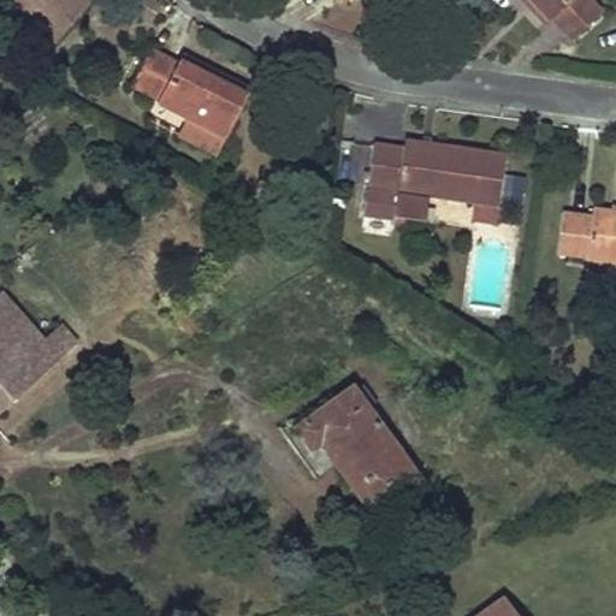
[(13,0),(49,48),(92,1),(90,0),(13,0)]
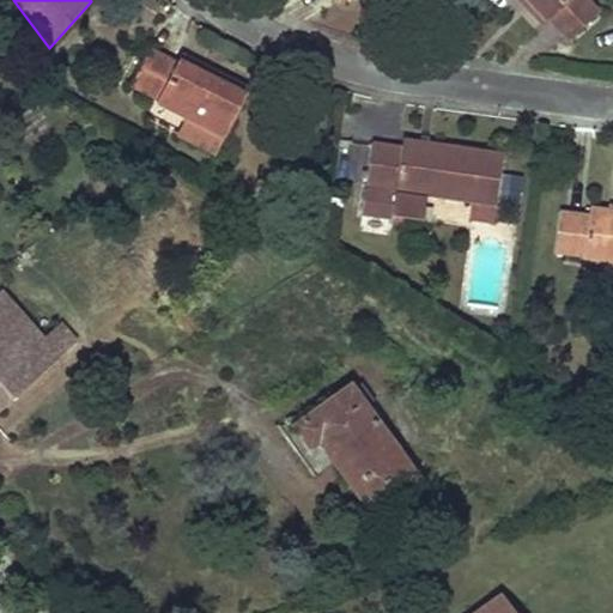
[(519,0),(542,25),(550,19),(569,41),(599,13),(586,0),(519,0)]
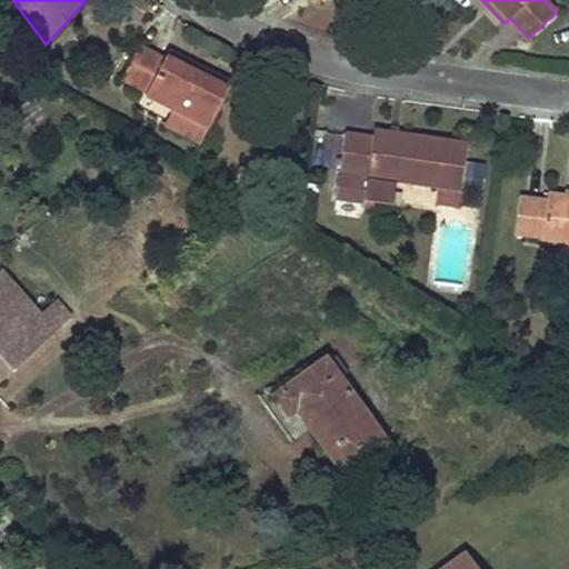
[(140,47),(121,81),(148,93),(147,97),(172,109),(208,128),(230,86),(169,53),(165,60),(140,47)]
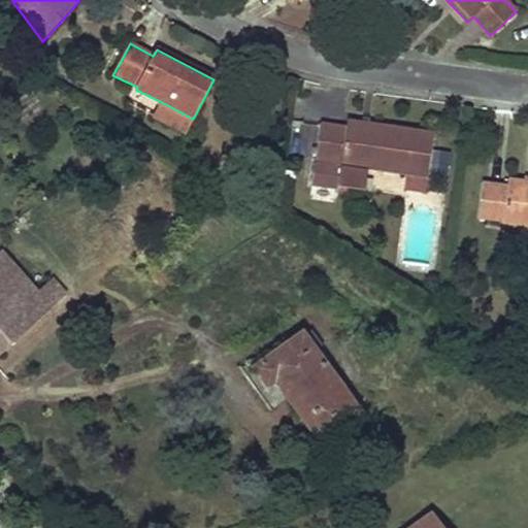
[(193,119),(160,101),(152,118),(185,134),(193,119)]
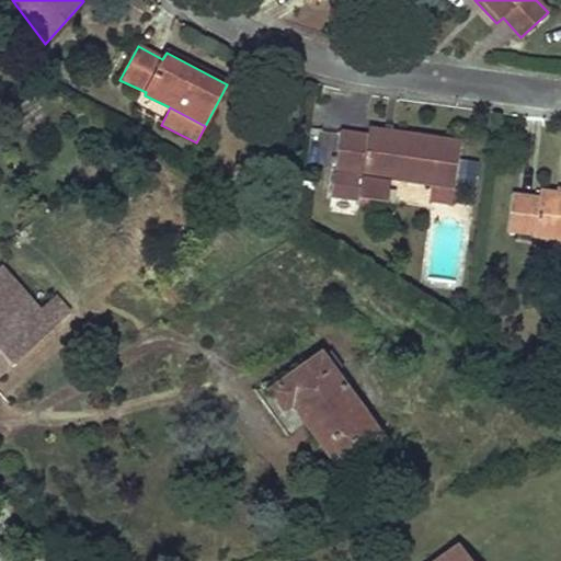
[(369,137),(341,133),(333,195),(386,202),(389,179),(431,185),(433,173),(455,176),(460,141),(370,130),(369,137)]
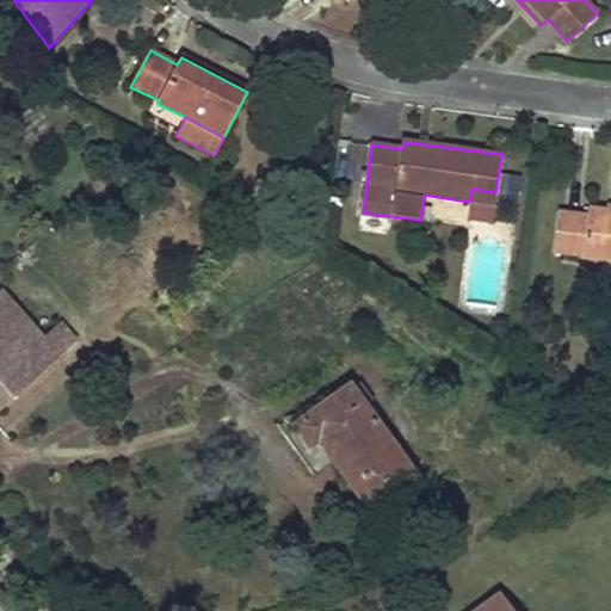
[(495,192),(471,189),(469,202),(493,204),(495,192)]
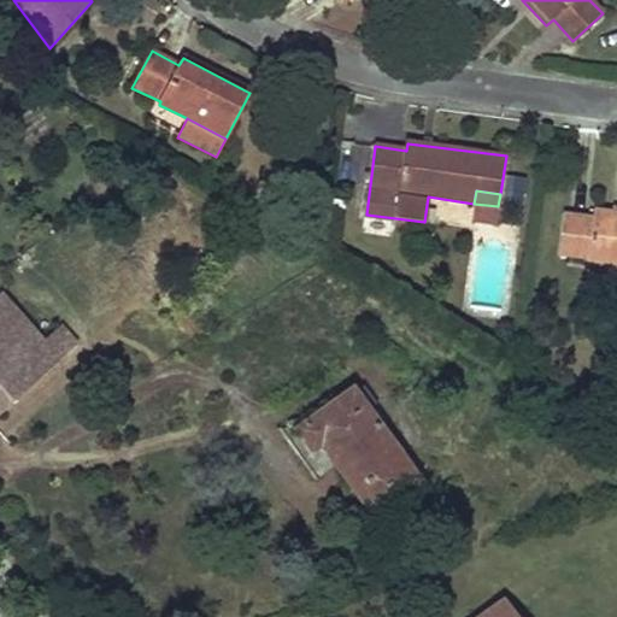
[(593,217),(564,213),(559,253),(587,257),(588,260),(616,264),(616,212),(594,209),(593,217)]
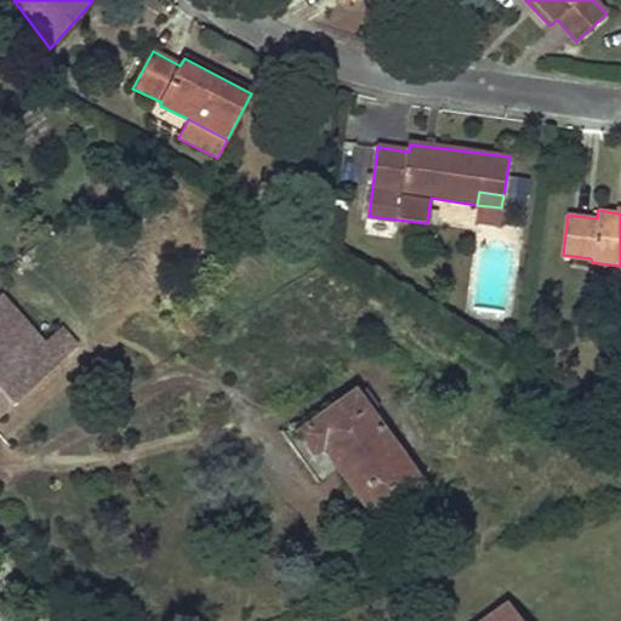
[(195,303),(184,314),(193,322),(204,312),(195,303)]
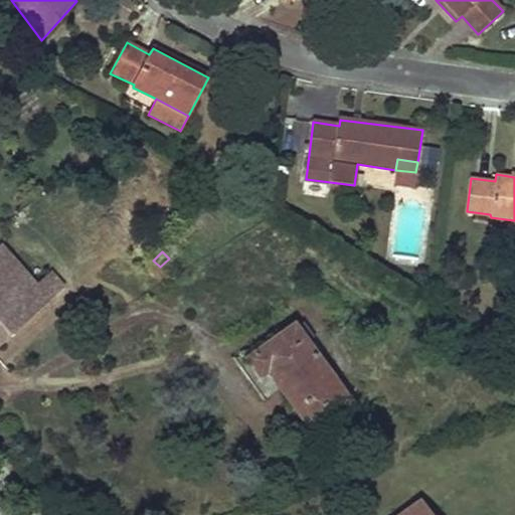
[(6,254),(0,260),(0,298),(25,276),(6,254)]
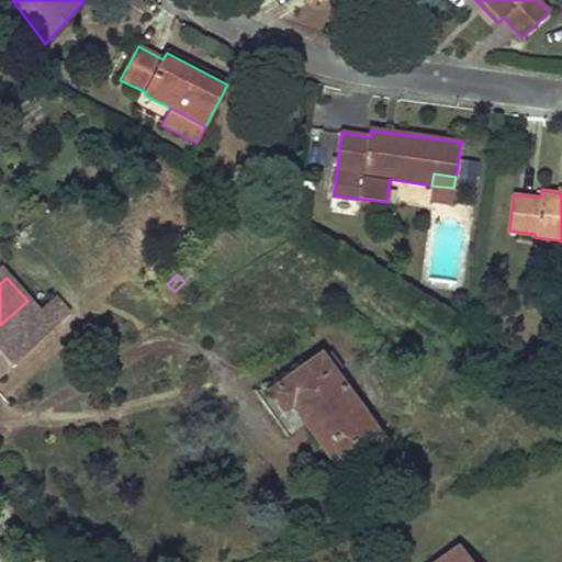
[(27,301),(0,325),(0,372),(68,313),(55,298),(38,312),(27,301)]
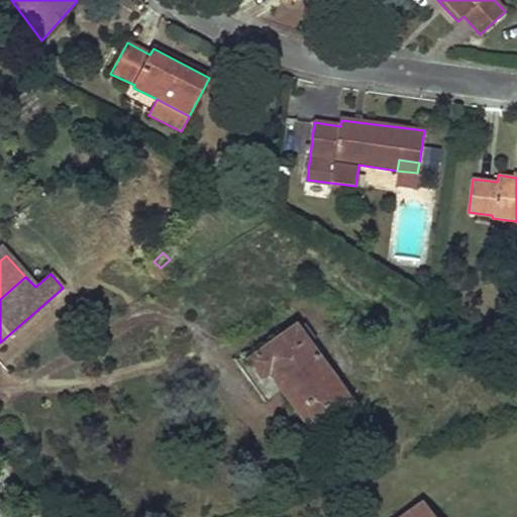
[(304,325),(297,330),(307,344),(315,337),(304,325)]
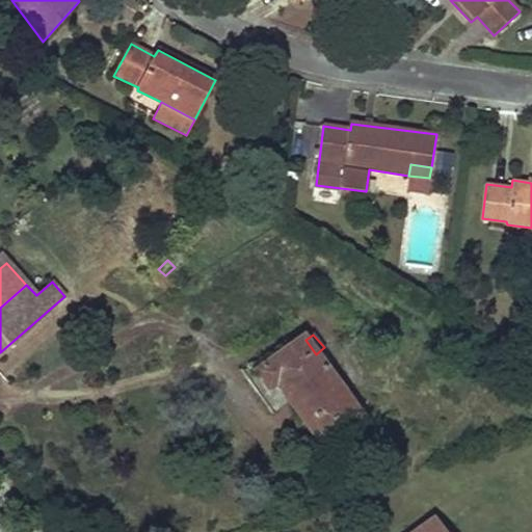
[(302,336),(255,371),(267,389),(276,382),(320,443),(361,413),(316,354),(306,340),(302,336)]
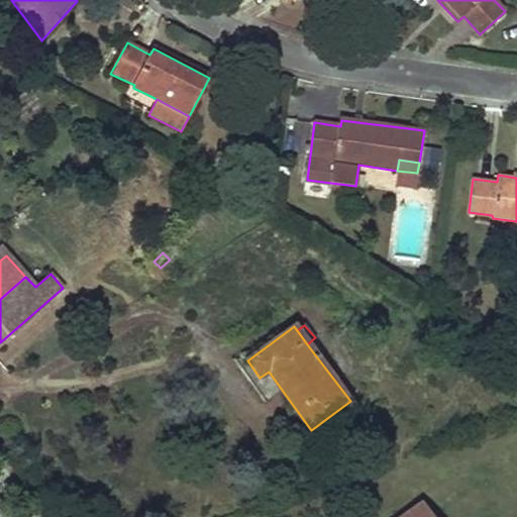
[(430,516),(421,505),(403,516),(430,516)]
